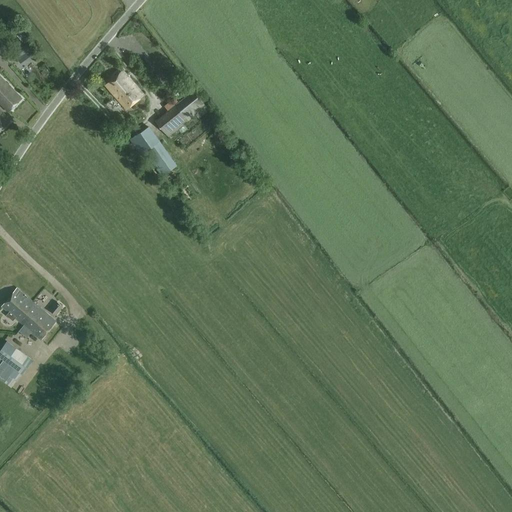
[(27,39),(24,40),(8,52),(15,60),(33,47),(27,39)]
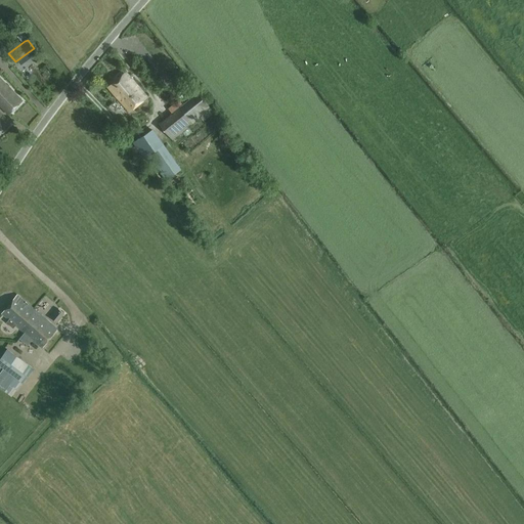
[(129,111),(146,96),(126,73),(110,87),(129,111)]
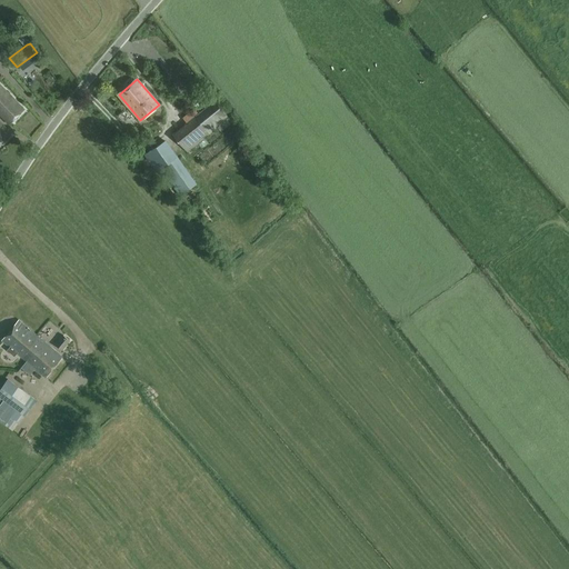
[(0,86),(0,115),(9,125),(23,110),(0,86)]
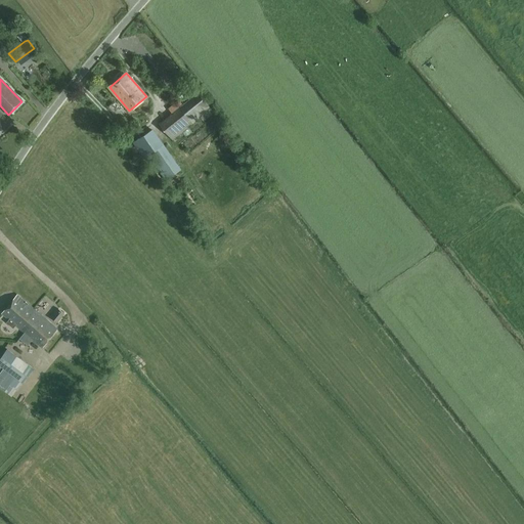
[(180,106),(160,124),(172,139),(193,123),(211,108),(199,91),(180,106)]
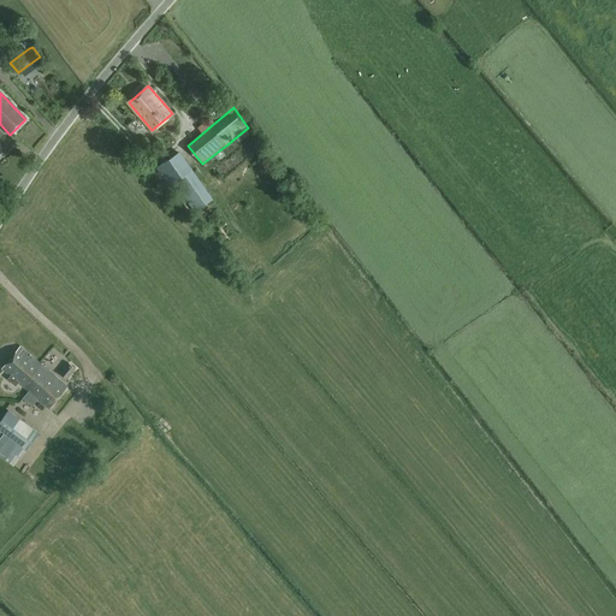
[(0,157),(12,146),(0,134),(0,157)]
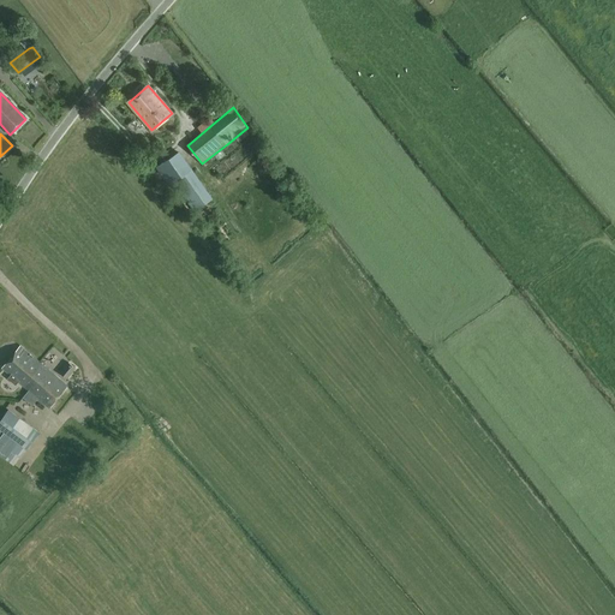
[(214,198),(180,150),(154,168),(167,187),(174,183),(195,212),(214,198)]
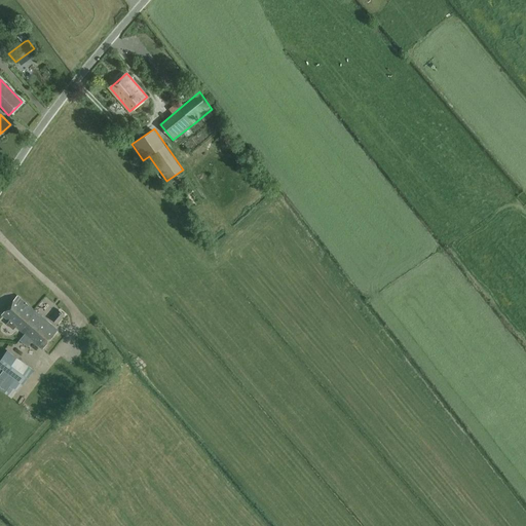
[(228,134),(220,134),(220,145),(228,146),(228,134)]
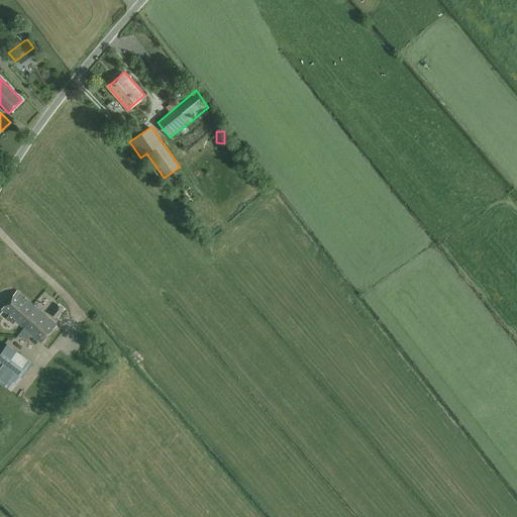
[(24,315),(33,304),(17,291),(2,309),(9,315),(7,318),(13,323),(15,320),(24,328),(30,320),(24,315)]
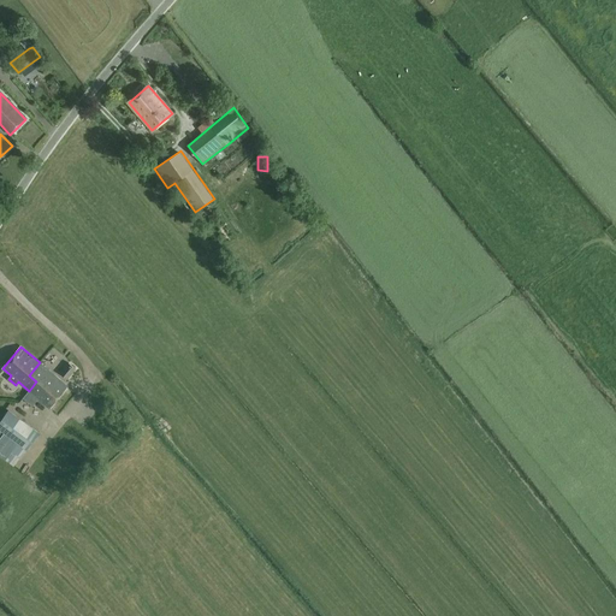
[(36,381),(29,391),(30,392),(28,396),(33,401),(36,397),(49,408),(67,385),(40,362),(29,375),(36,381)]
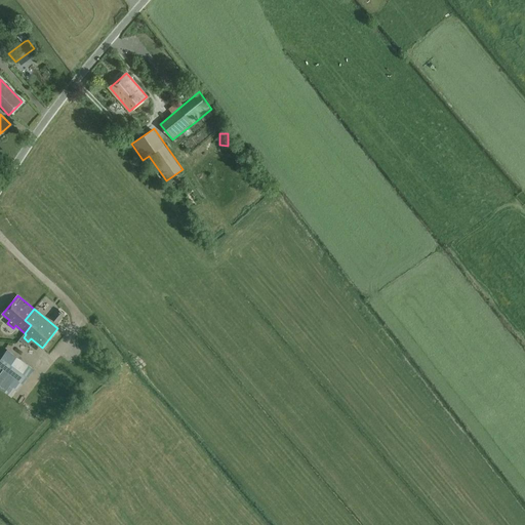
[(57,324),(66,314),(58,309),(50,318),(57,324)]
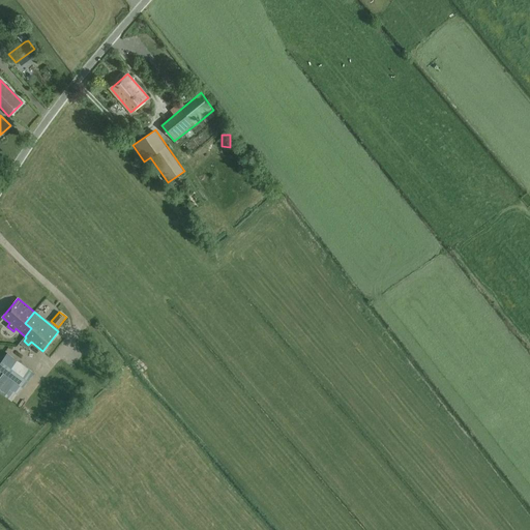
[(34,373),(7,354),(0,363),(0,370),(9,377),(3,384),(19,394),(34,373)]
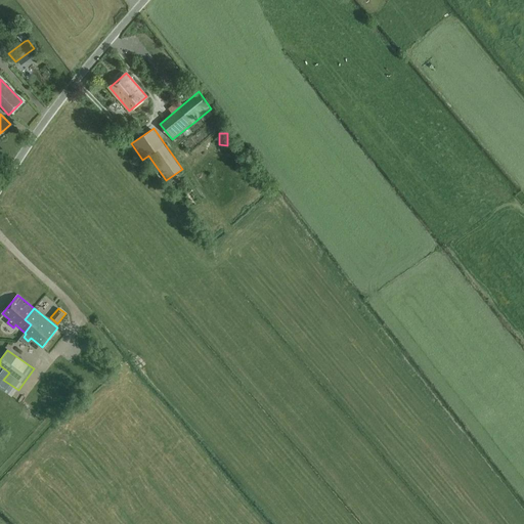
All buildings are outlined.
